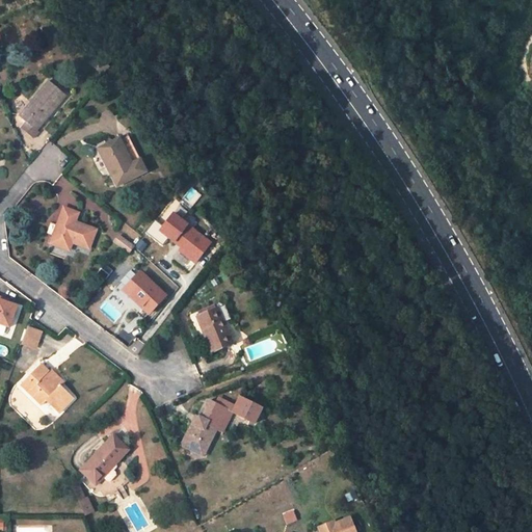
[(64,95),(48,80),(20,115),(26,122),(21,128),(32,137),(37,130),(36,130),(51,112),(48,110),(52,104),(55,107),(64,95)]
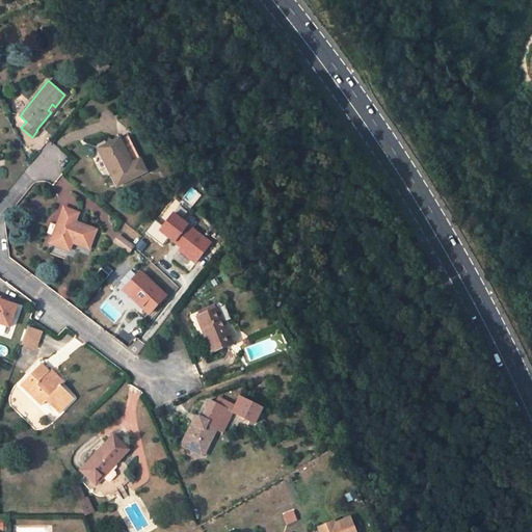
[(130,94),(124,98),(131,107),(137,102),(130,94)]
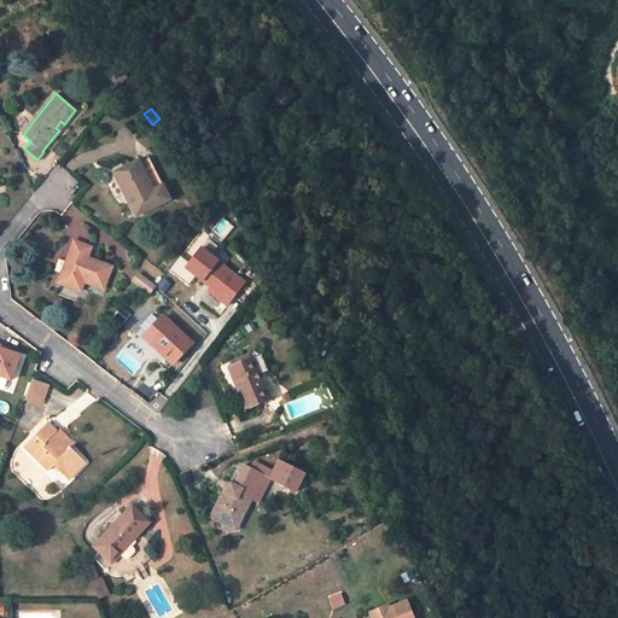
[(140,161),(114,173),(128,202),(130,202),(138,215),(169,199),(149,158),(141,162),(140,161)]
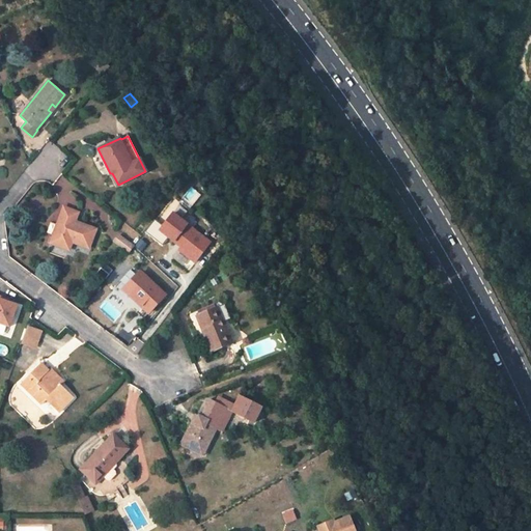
[(78,213),(63,206),(51,242),(70,249),(72,242),(89,248),(96,228),(79,222),(78,226),(74,224),(75,221),(78,213)]
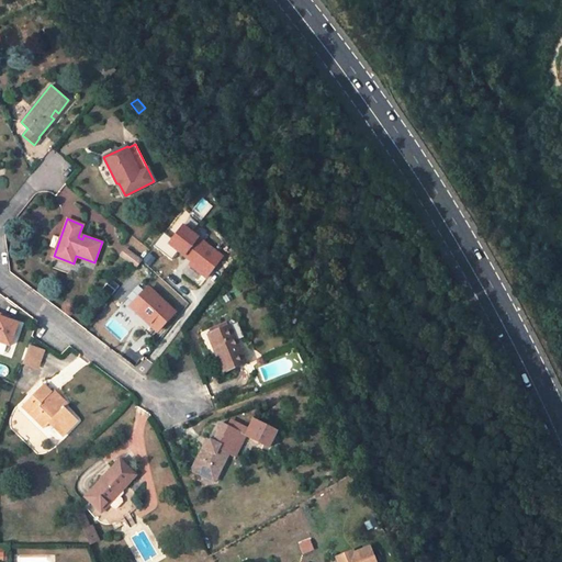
[(183,227),(169,245),(192,262),(190,266),(206,279),(223,258),(183,227)]
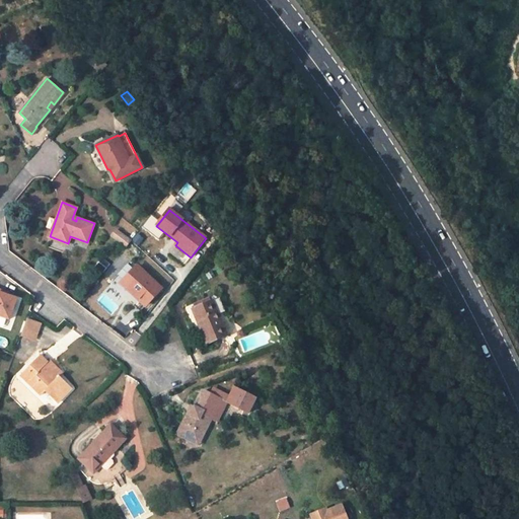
[(116,229),(112,235),(126,246),(130,240),(116,229)]
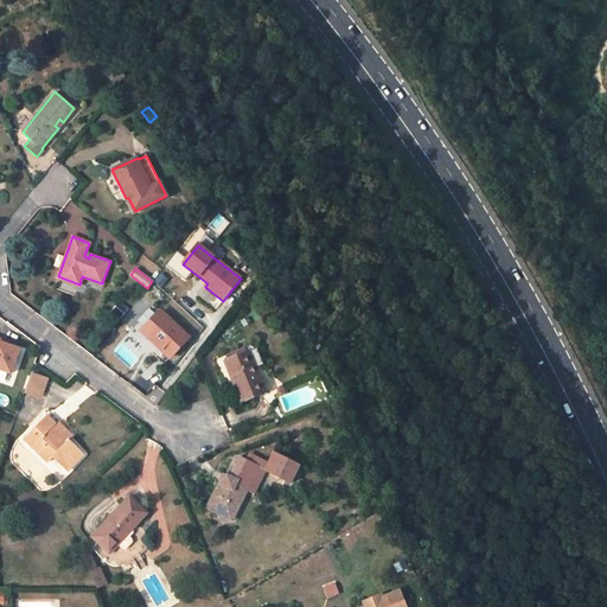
[(160,312),(142,331),(168,357),(187,337),(160,312)]
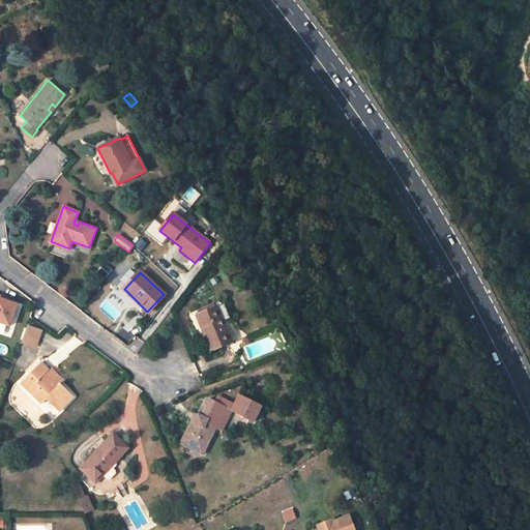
[(0,322),(6,325),(9,326),(17,304),(6,301),(0,298),(0,322)]
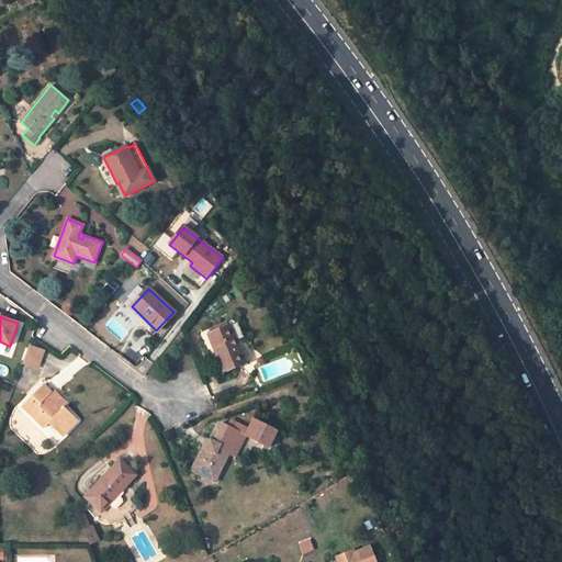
[(225,327),(223,324),(208,330),(209,334),(210,334),(225,327)]
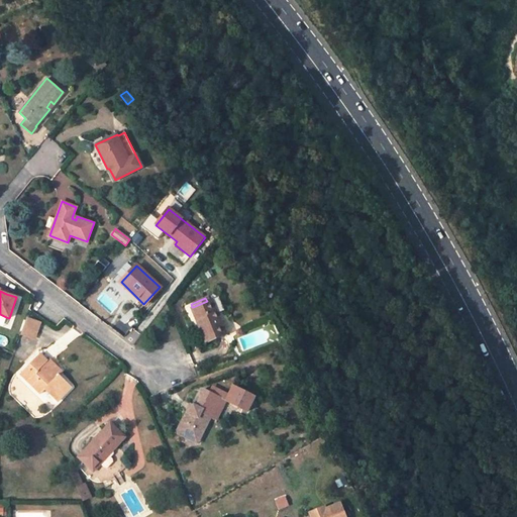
[(207,301),(193,307),(199,322),(197,323),(205,342),(226,333),(212,299),(207,301)]
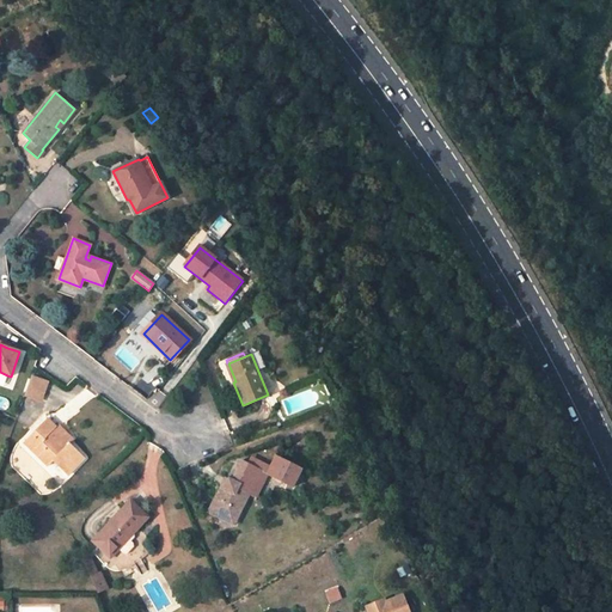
[(227,363),(226,365),(233,383),(236,381),(228,363),(227,363)]
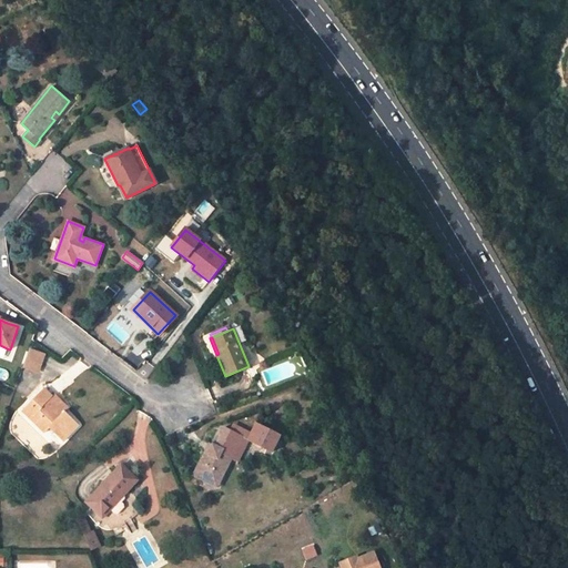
[(30,344),(24,361),(37,365),(42,348),(30,344)]
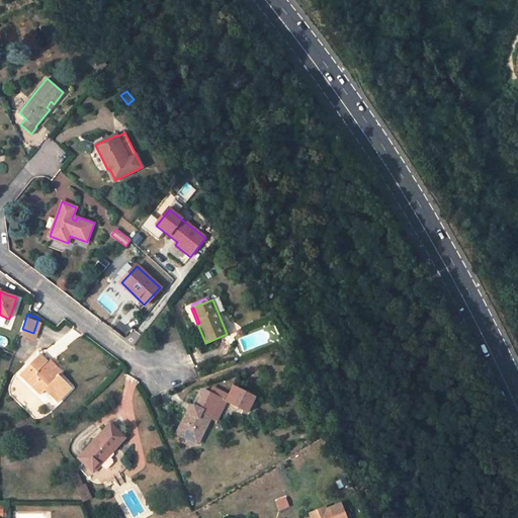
[(40,355),(21,374),(40,393),(45,389),(58,401),(71,387),(58,374),(56,376),(44,365),(48,361),(40,355)]
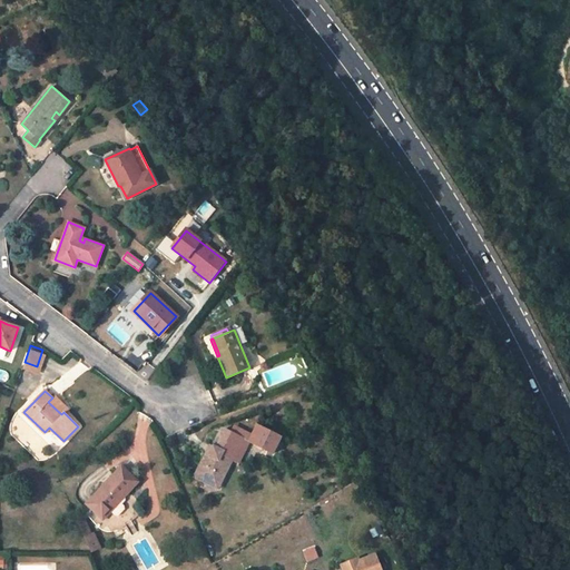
[(52,397),(48,402),(61,414),(64,412),(67,409),(55,396),(52,397)]
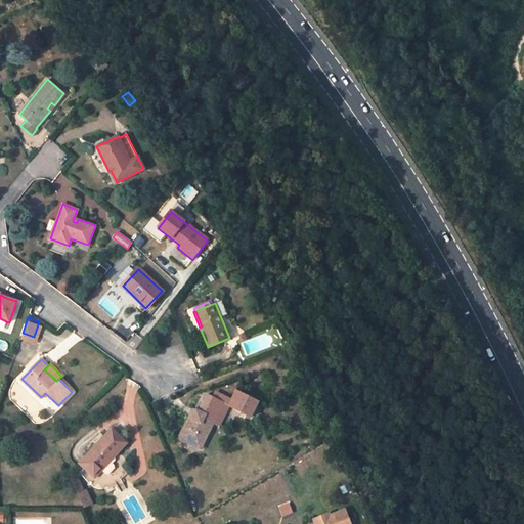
[(236,391),(231,400),(228,405),(251,417),(258,402),(236,391)]
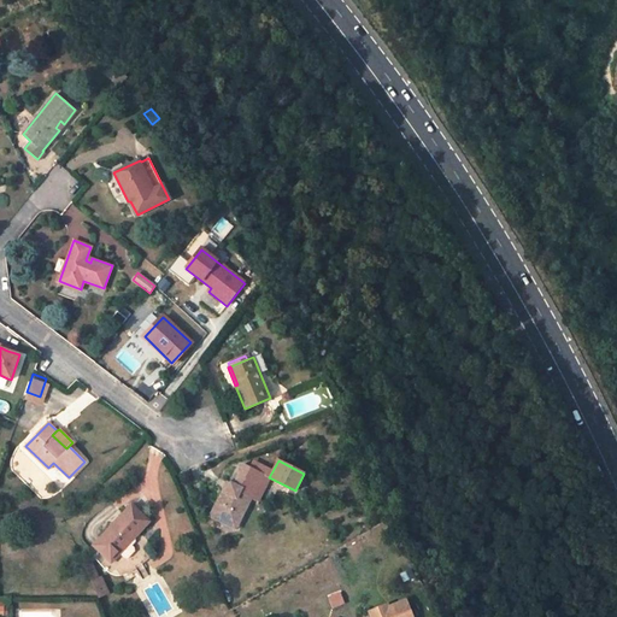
[(253,462),(250,469),(264,475),(269,477),(272,471),(253,462)]
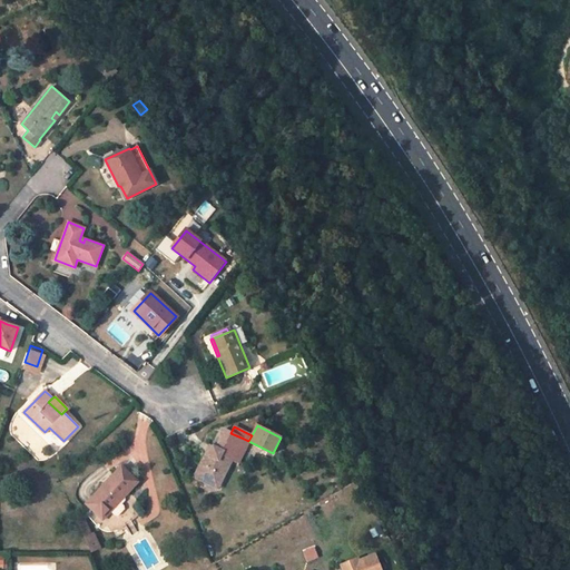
[(208,457),(204,454),(194,477),(204,482),(205,479),(214,482),(226,458),(233,460),(244,439),(231,433),(224,430),(215,446),(214,446),(208,457)]
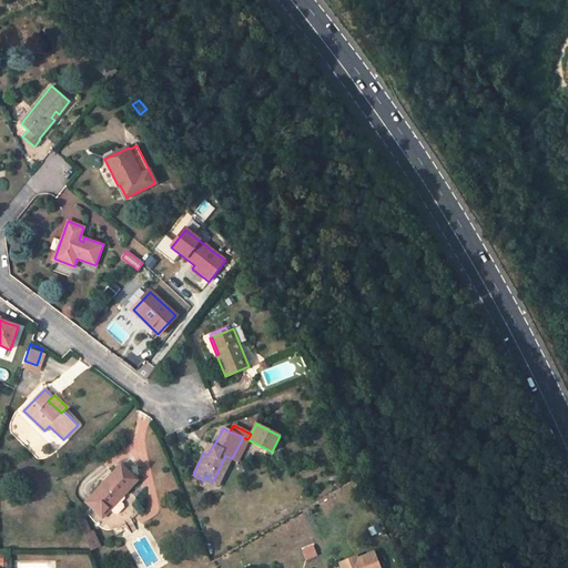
[(213,445),(209,443),(203,453),(208,455),(213,445)]
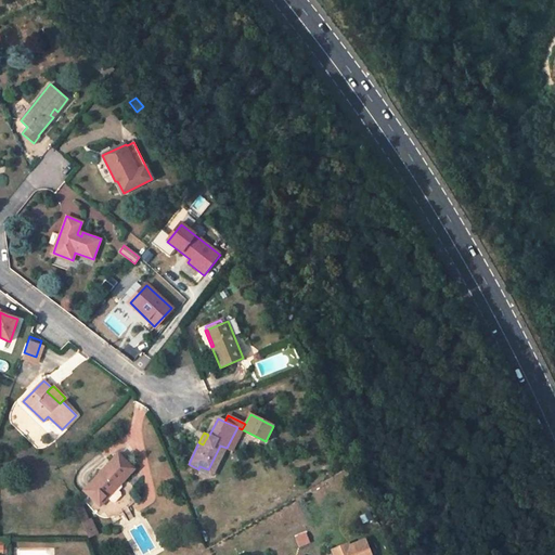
[(227,448),(220,446),(208,469),(206,473),(213,476),(227,448)]
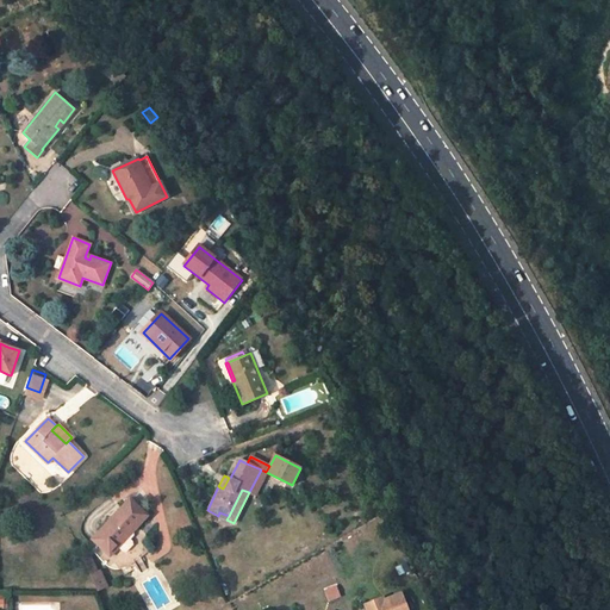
[(148,515),(130,499),(93,539),(111,555),(119,546),(124,551),(128,551),(135,545),(134,540),(129,536),(148,515)]
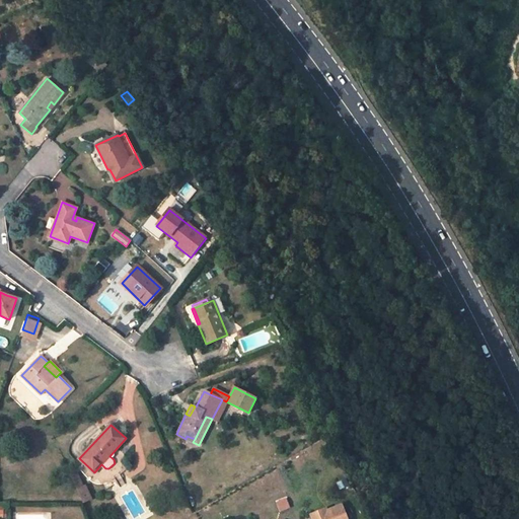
[(78,490),(84,504),(94,500),(87,485),(78,490)]
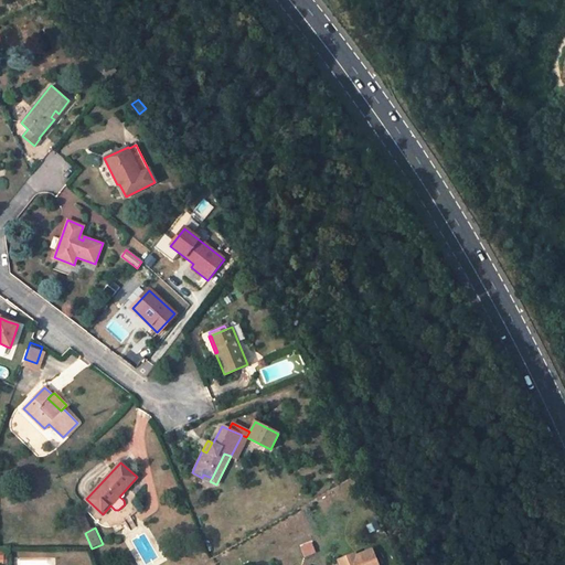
[(355,553),(339,560),(340,564),(379,564),(373,550),(356,555),(355,553)]
